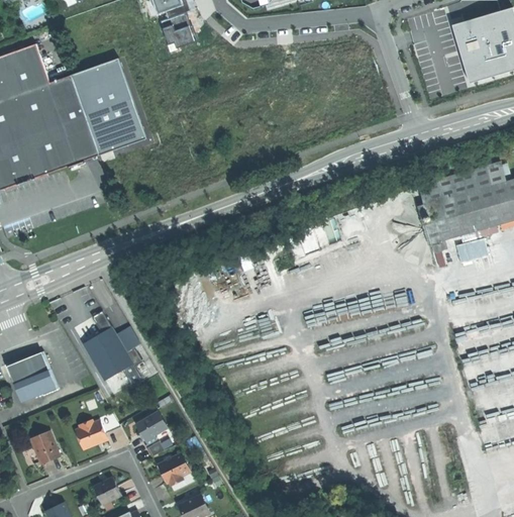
[(180,6),(177,0),(149,0),(156,14),(164,11),(180,6)]
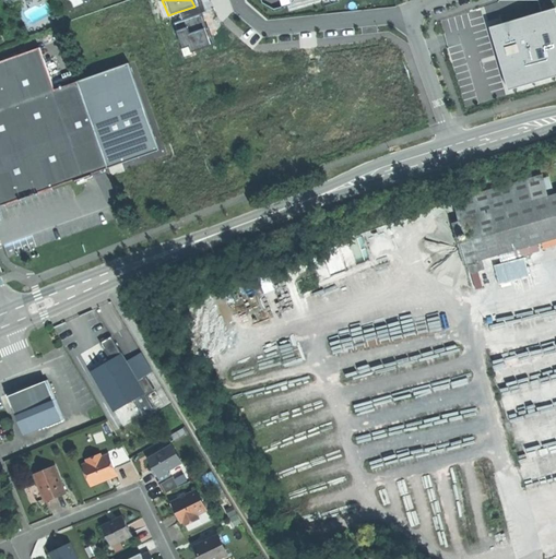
[(200,0),(191,0),(194,7),(177,12),(179,20),(204,11),(200,0)]
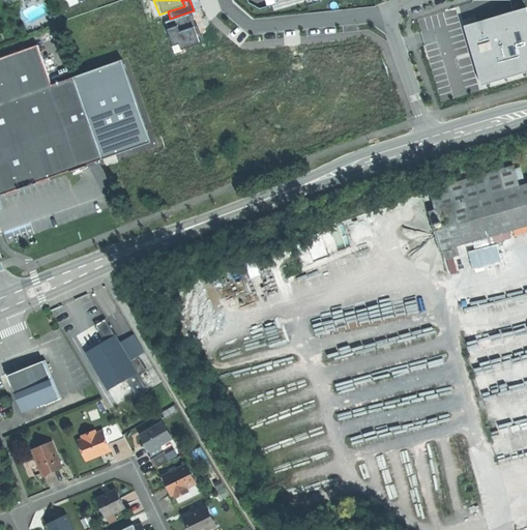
[(269,0),(271,5),(272,8),(302,0),(269,0)]
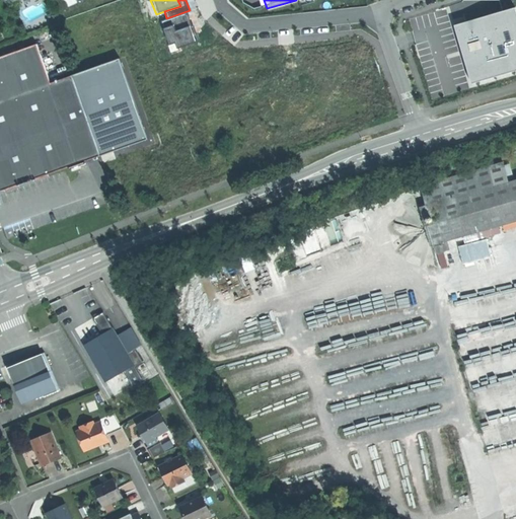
[(515,69),(515,18),(513,7),(452,25),(459,52),(469,84),(515,69)]
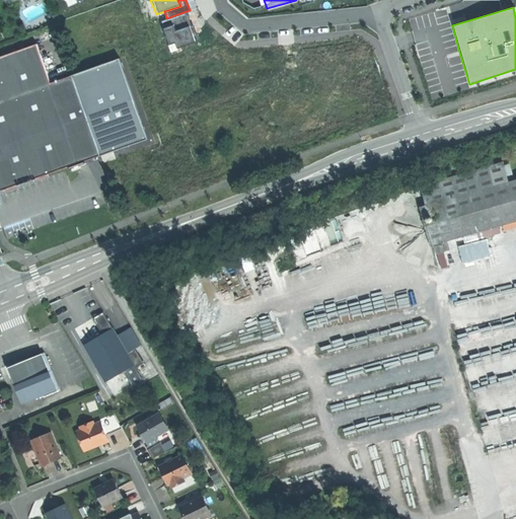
[(77,164),(49,84),(34,45),(0,56),(0,191),(62,169),(77,164)]
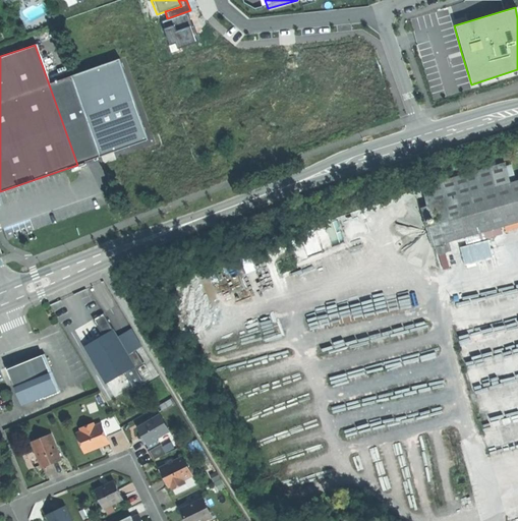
[(118,59),(49,84),(77,165),(99,157),(148,140),(118,59)]
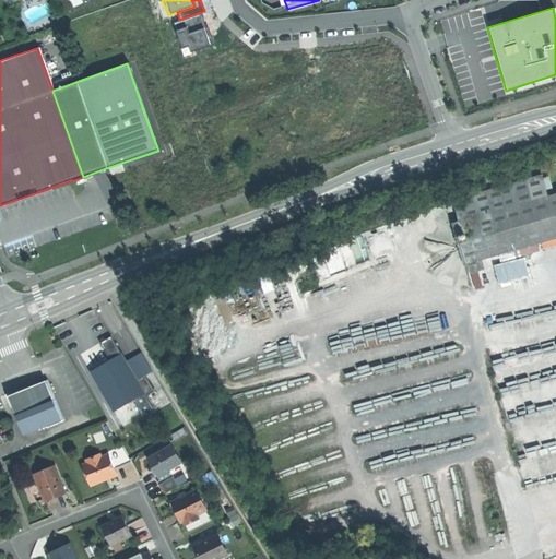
[(539,175),(524,179),(530,201),(545,197),(544,191),(549,190),(546,177),(540,179),(539,175)]
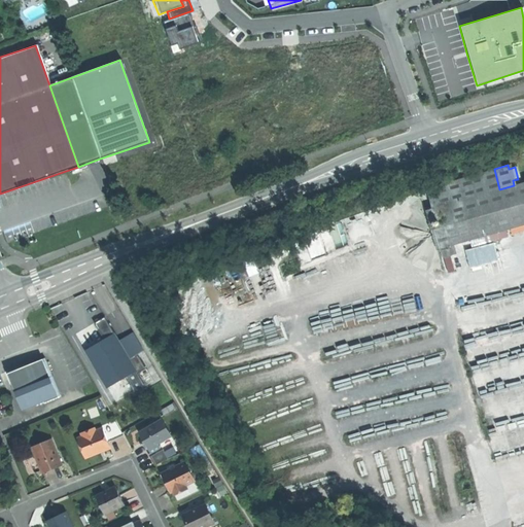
[(422,200),(425,211),(499,189),(494,169),(431,186),(434,197),(422,200)]
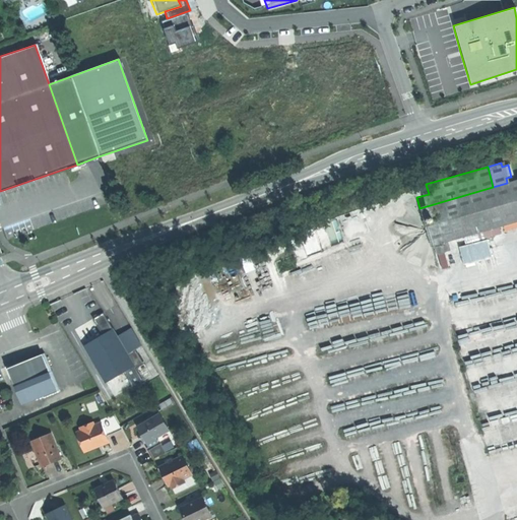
[(516,179),(507,183),(493,187),(419,208),(430,246),(516,220),(516,179)]
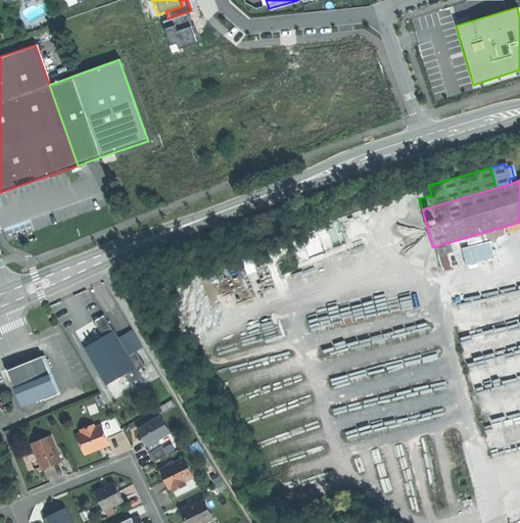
[(487,241),(459,248),(464,266),(491,258),(487,241)]
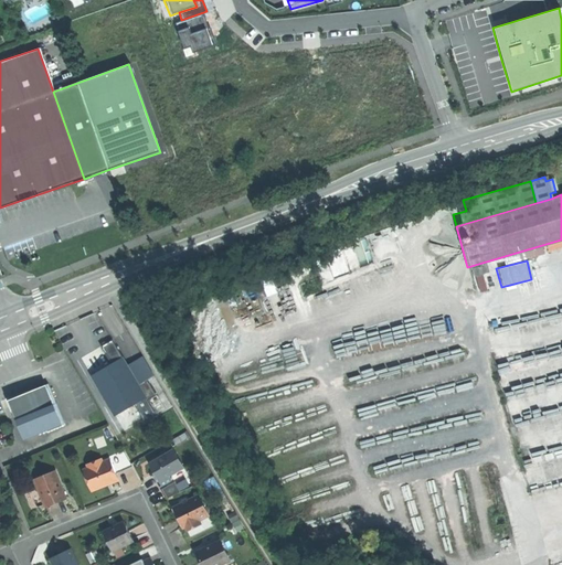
[(112,364),(123,358),(112,340),(101,347),(112,364)]
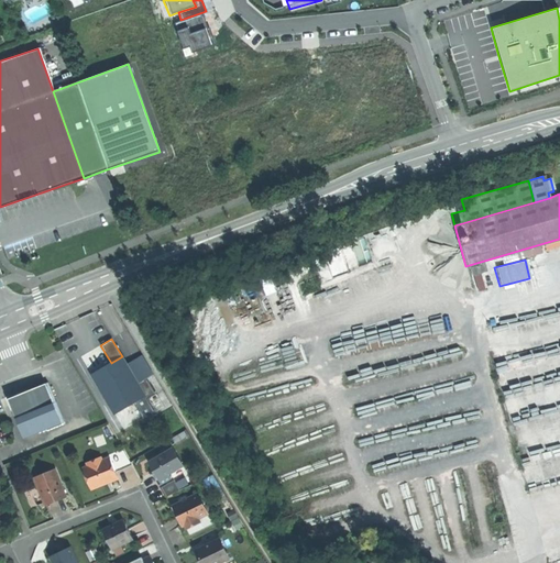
[(133,403),(145,396),(138,383),(125,363),(122,356),(111,363),(105,366),(91,375),(114,415),(133,403)]
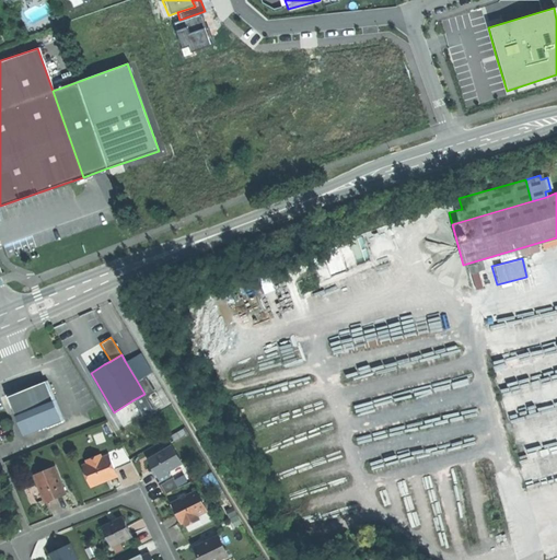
[(137,354),(125,361),(137,381),(146,375),(149,374),(137,354)]
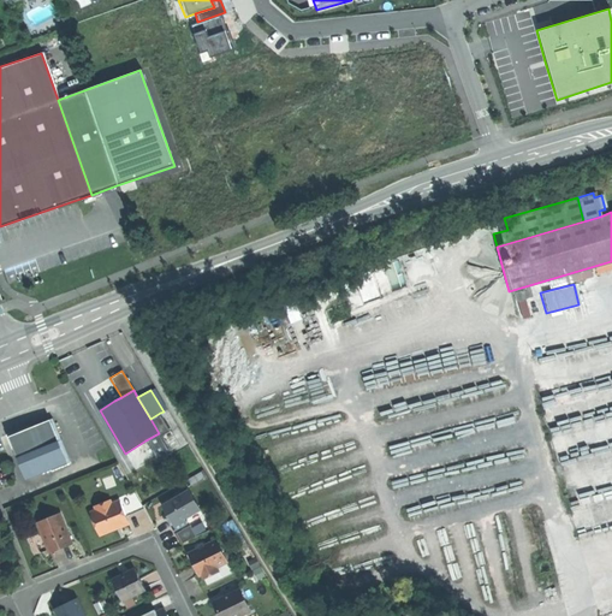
[(159,433),(161,437),(170,431),(160,413),(150,419),(159,433)]
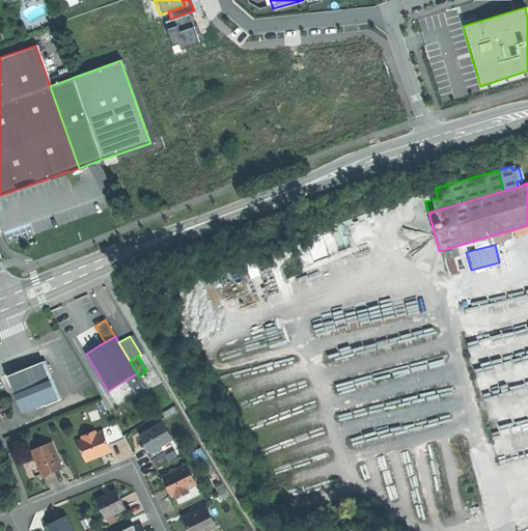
[(9,379),(24,414),(60,399),(46,362),(33,366),(33,369),(26,372),(14,376),(9,379)]
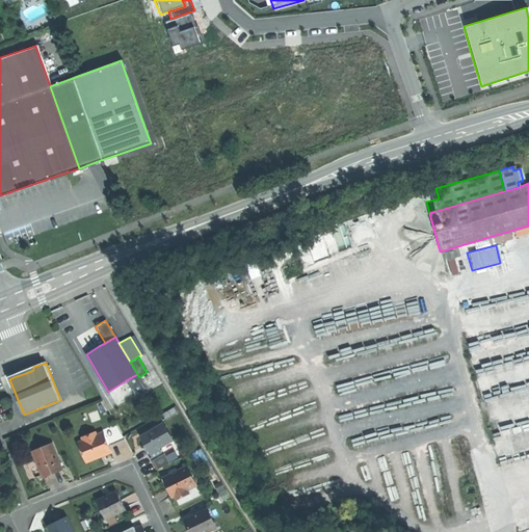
[(139,377),(137,374),(126,380),(135,396),(147,390),(139,377)]
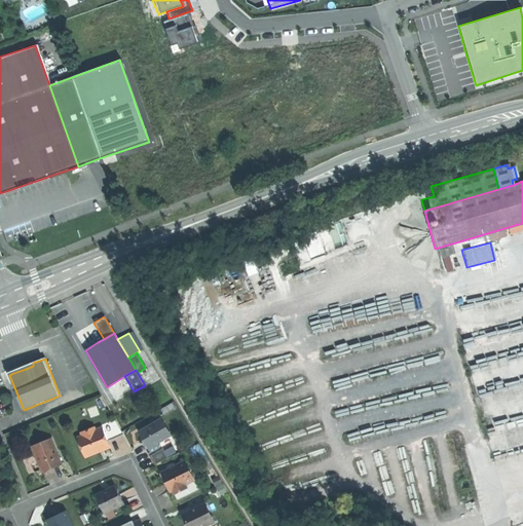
[(157,444),(172,436),(161,418),(160,419),(161,420),(140,433),(139,431),(145,444),(151,453),(159,448),(157,444)]
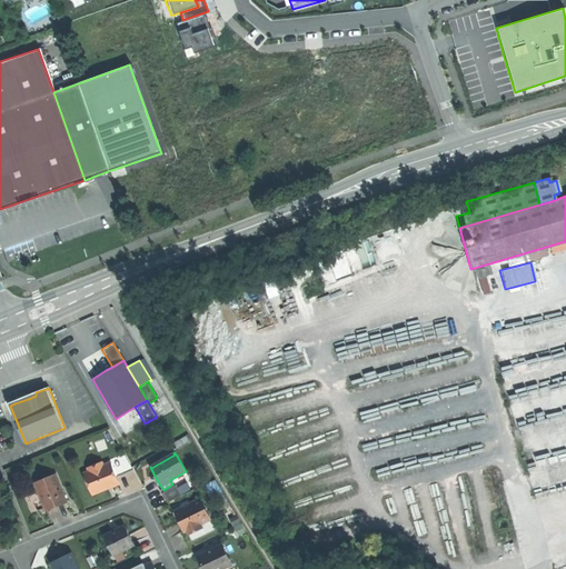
[(111,462),(117,477),(133,470),(123,453),(110,459),(111,462)]
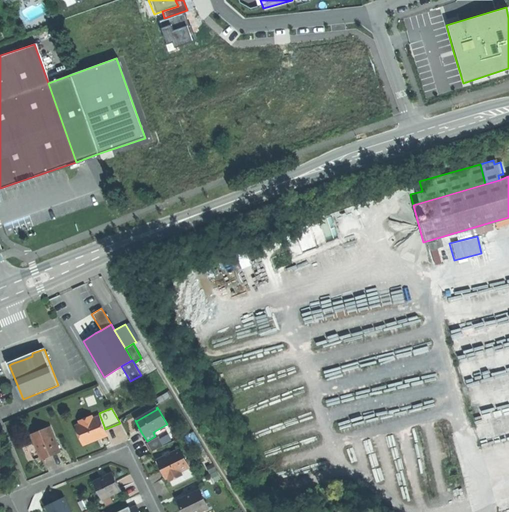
[(105,429),(100,416),(93,419),(92,416),(79,421),(81,424),(79,425),(86,444),(98,439),(108,435),(105,429)]
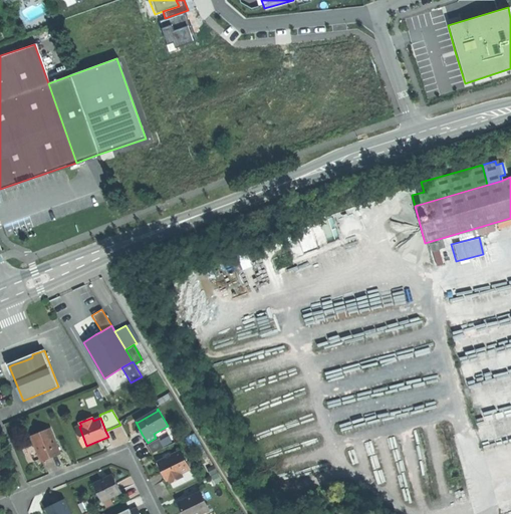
[(60,454),(50,428),(31,436),(41,461),(51,458),(60,454)]
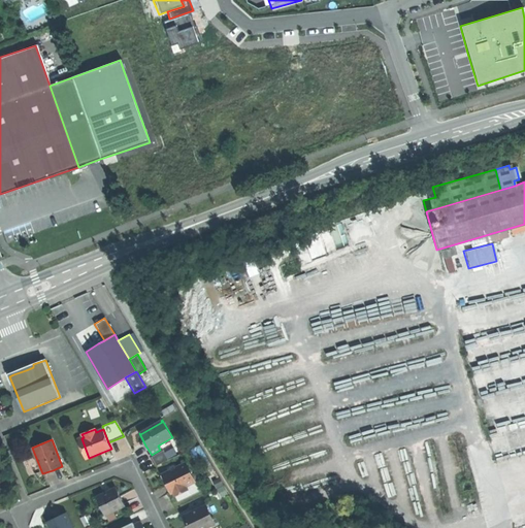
[(150,458),(155,467),(168,460),(163,451),(150,458)]
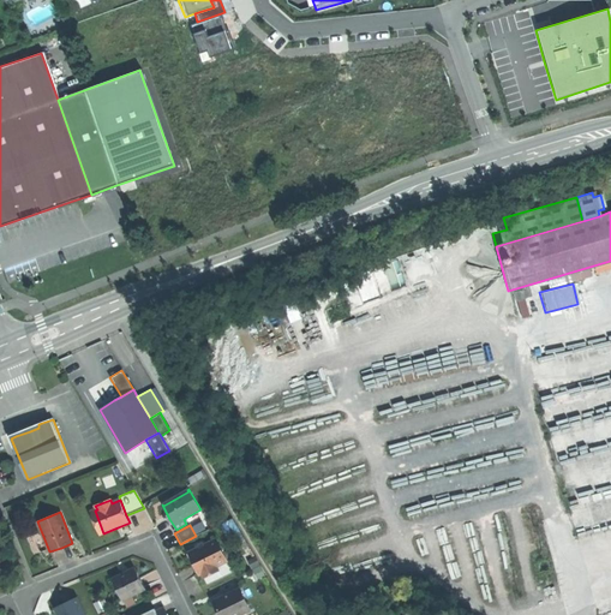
[(202,574),(216,567),(227,562),(216,539),(189,554),(195,566),(199,575),(202,574)]
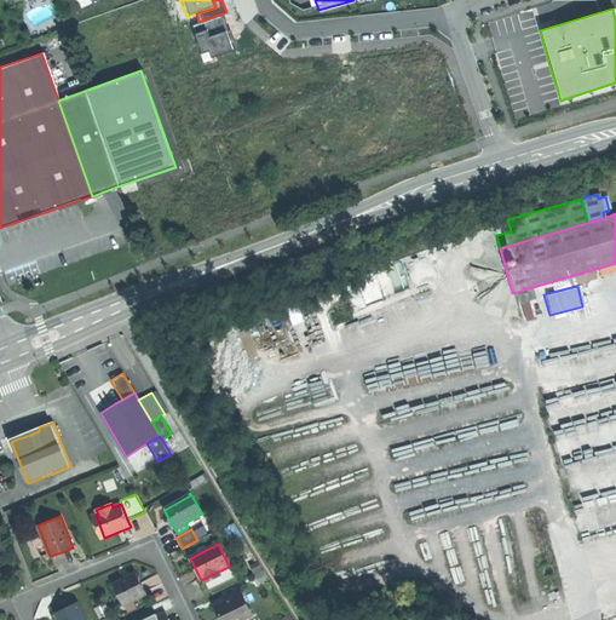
[(258,563),(249,567),(253,574),(262,570),(258,563)]
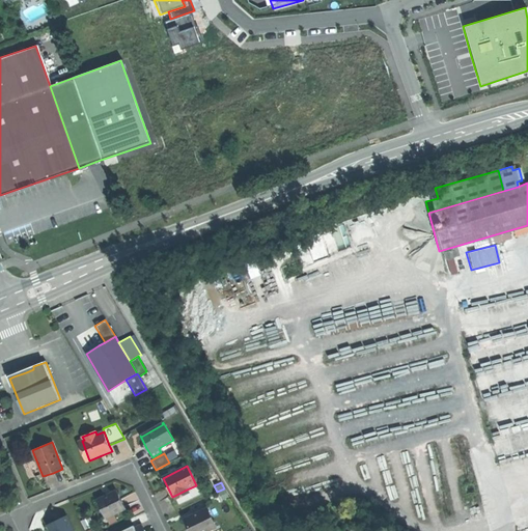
[(188,493),(187,490),(174,496),(175,499),(188,493)]
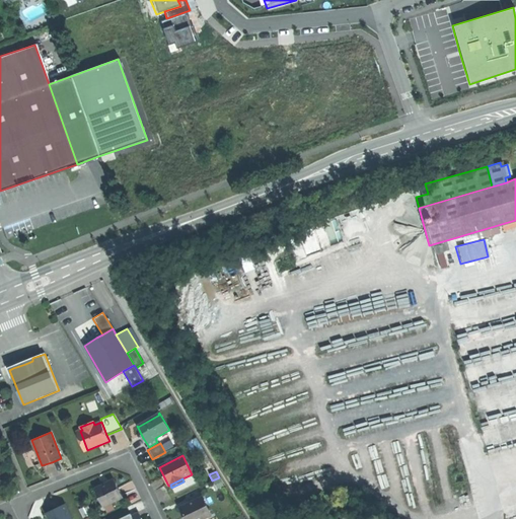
[(220,478),(214,482),(217,490),(224,487),(220,478)]
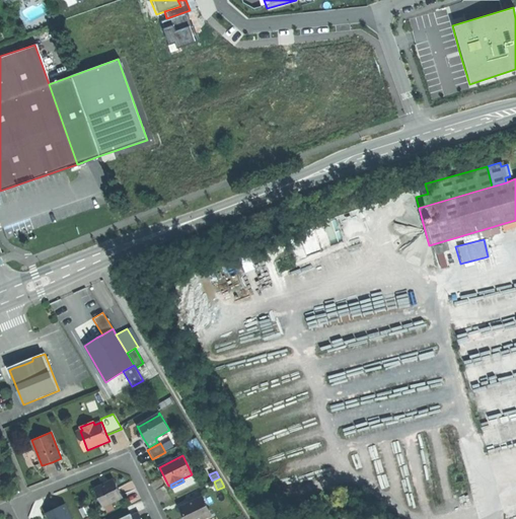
[(118,489),(114,479),(94,489),(103,507),(122,498),(118,489)]
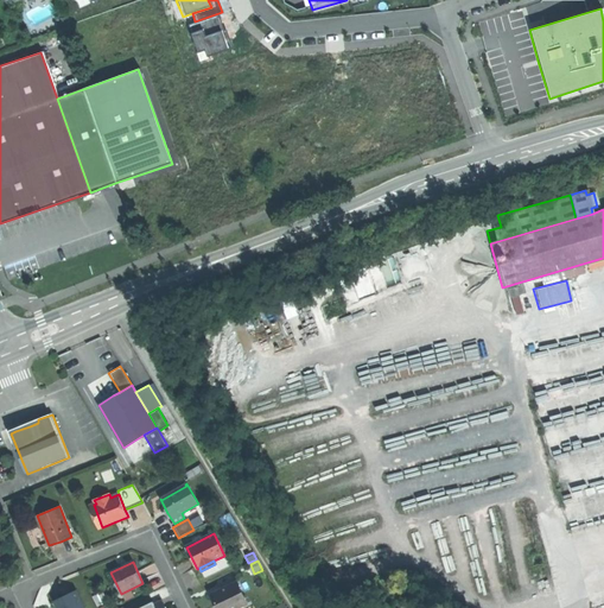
[(236,607),(246,603),(236,582),(210,595),(215,606),(216,607),(236,607)]
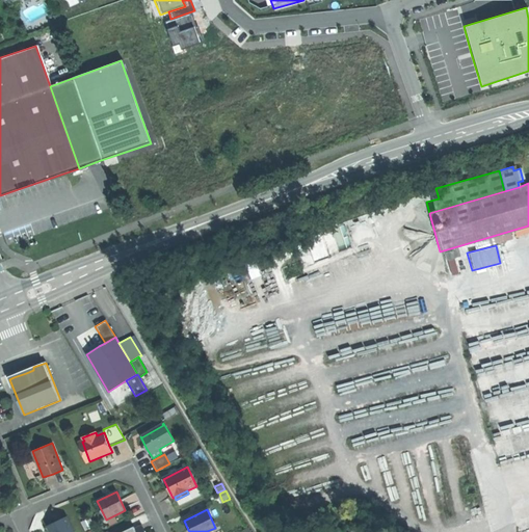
[(72,531),(65,517),(64,517),(65,519),(57,523),(57,522),(47,527),(49,531),(72,531)]
